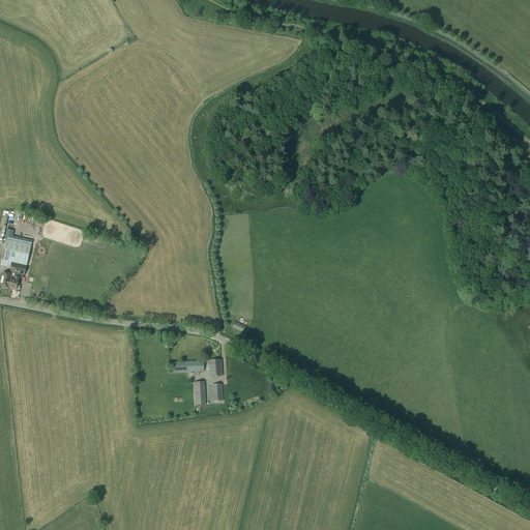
[(6,240),(1,260),(11,263),(27,266),(31,245),(32,240),(12,236),(13,231),(7,230),(4,240),(3,239),(2,246),(4,247),(5,240),(6,240)]
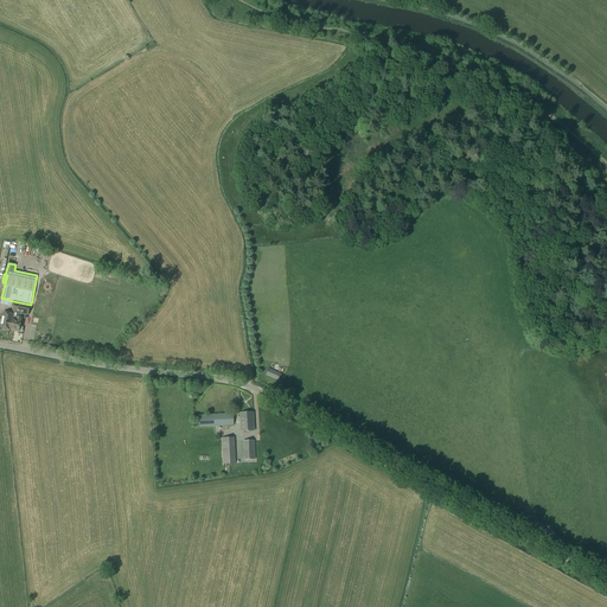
[(14,302),(13,312),(14,312),(13,315),(13,317),(20,318),(21,314),(29,315),(30,306),(14,302)]
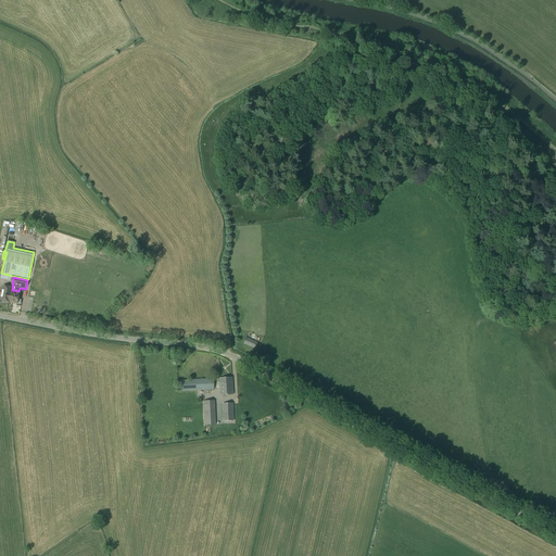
[(12,290),(12,289),(2,287),(0,300),(17,304),(19,299),(20,299),(20,295),(19,295),(20,291),(19,291),(12,290)]
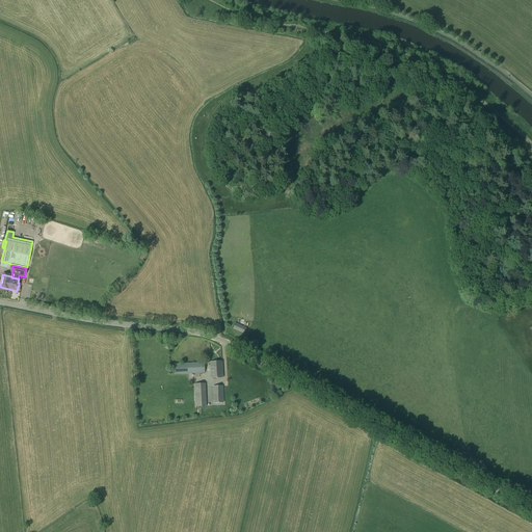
[(246,328),(235,323),(233,329),(244,334),(246,328)]
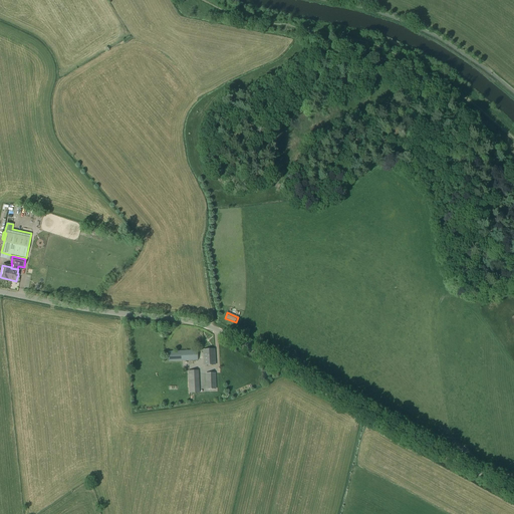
[(203,350),(204,363),(204,365),(215,365),(214,349),(203,350)]
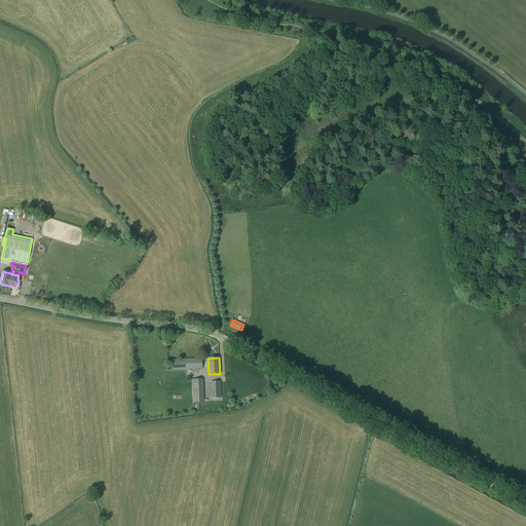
[(201,359),(173,360),(173,370),(202,369),(201,359)]
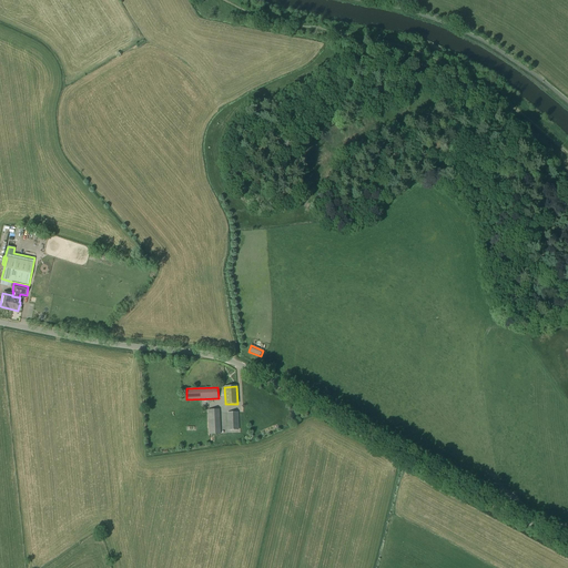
[(237,413),(227,413),(229,429),(239,429),(237,413)]
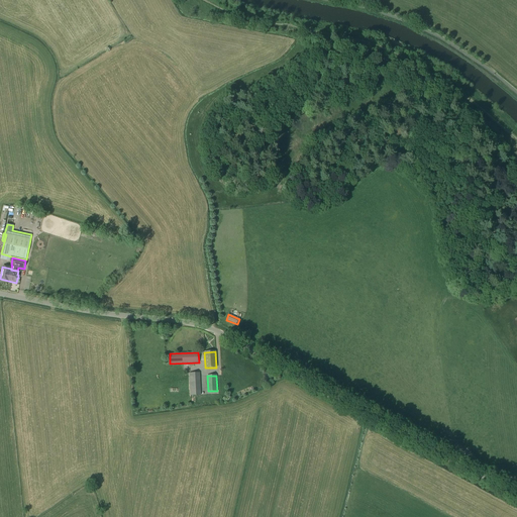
[(190,384),(191,394),(200,394),(200,384),(190,384)]
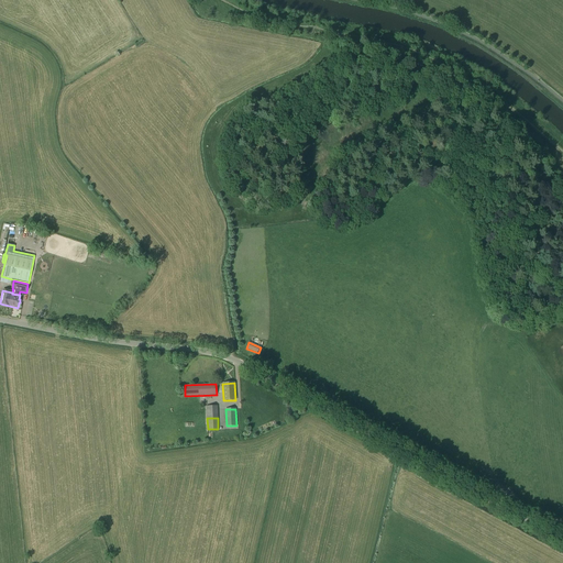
All buildings are outlined.
